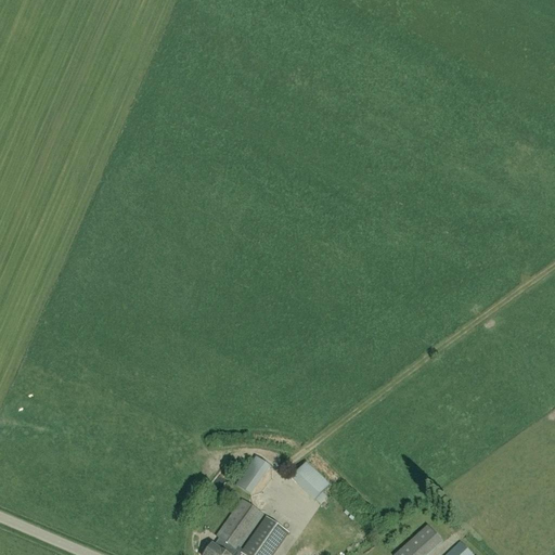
[(255,500),(271,470),(256,462),(240,491),(255,500)]
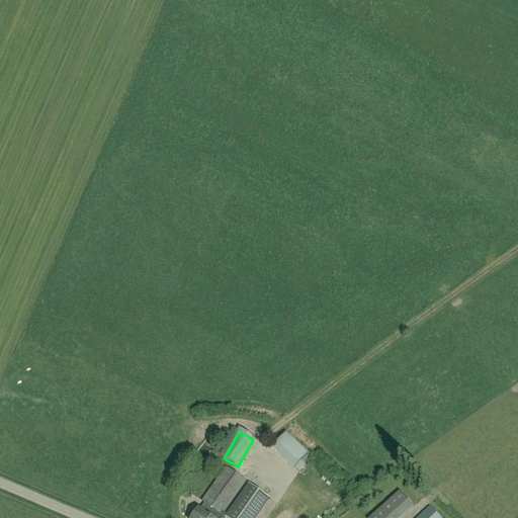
[(271,447),(293,469),(294,468),(296,469),(304,462),(301,460),(309,453),(285,431),(271,447)]
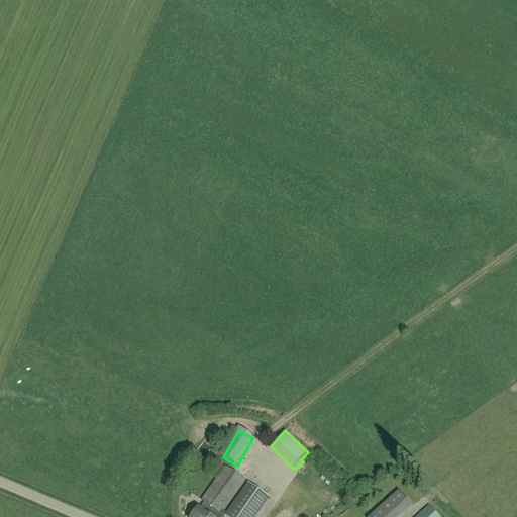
[(207,439),(195,454),(201,458),(212,443),(207,439)]
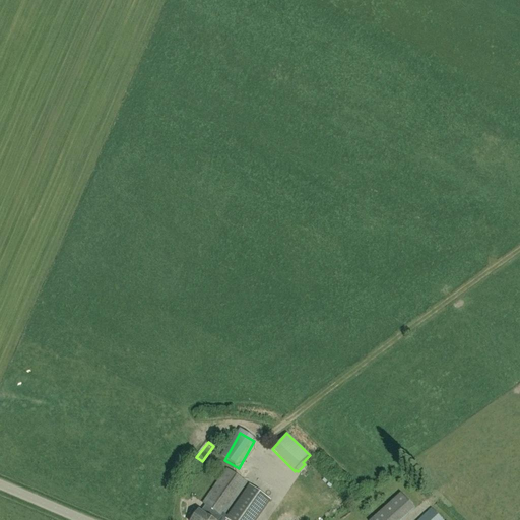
[(217,519),(221,516),(226,519),(257,519),(271,501),(249,485),(228,516),(225,515),(247,483),(226,468),(203,503),(207,505),(202,512),(200,511),(193,519),(217,519)]
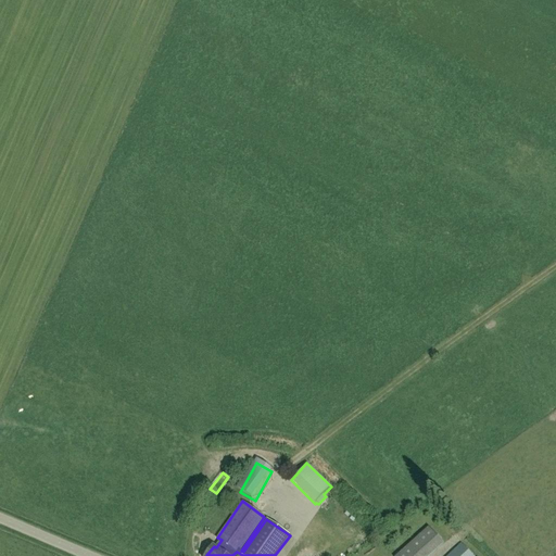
[(429,527),(395,555),(429,555),(443,543),(429,527)]
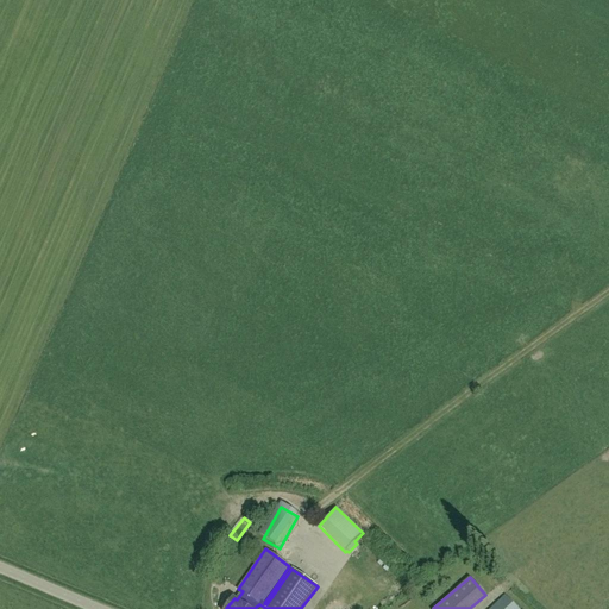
[(519,608),(506,595),(490,608),(519,608)]
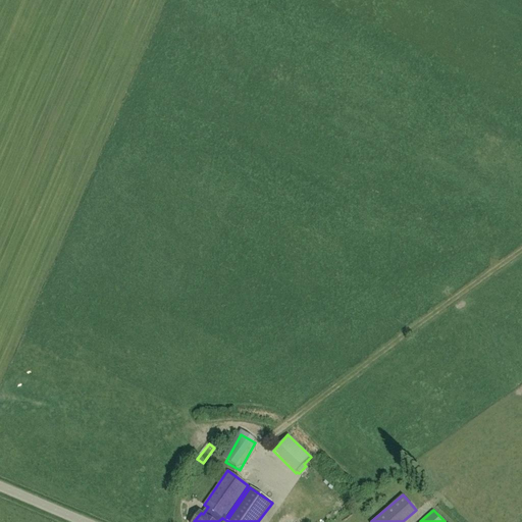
All buildings are outlined.
